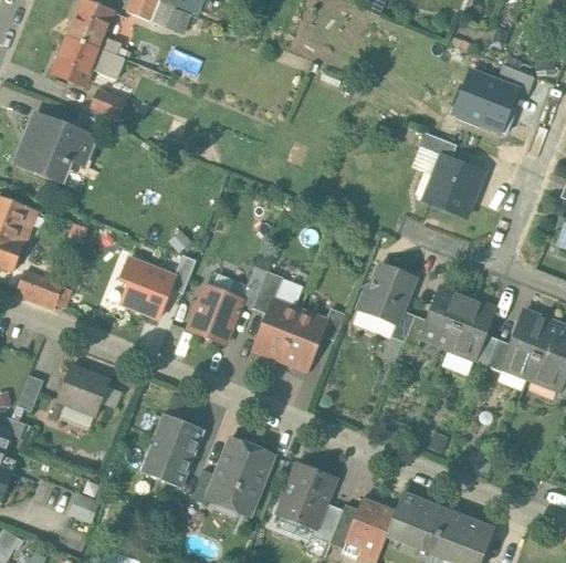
[(115,11),(87,0),(84,0),(70,34),(101,47),(115,11)]
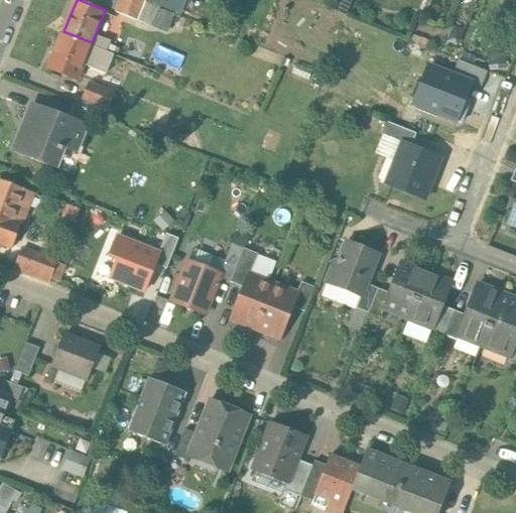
[(119,0),(116,9),(136,17),(144,0),(119,0)]
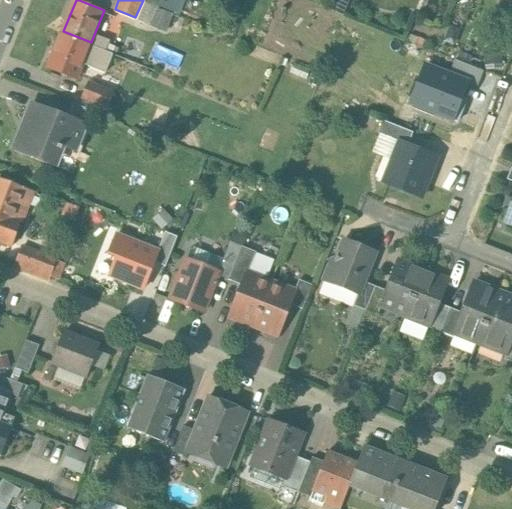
[(148,1),(146,0),(143,0),(135,17),(148,22),(155,3),(148,0),(148,1)]
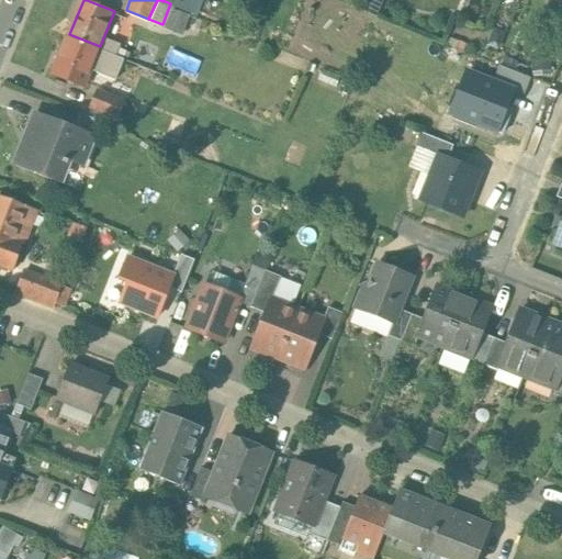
[(100,46),(69,34),(55,71),(86,85),(91,68),(119,79),(127,57),(100,46)]
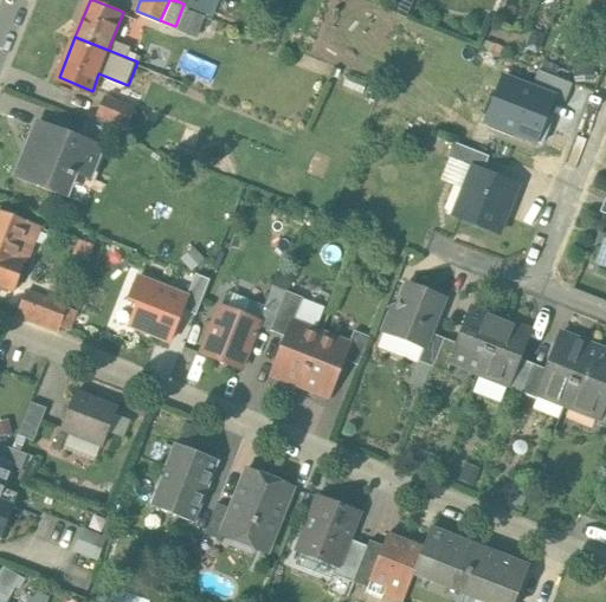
[(574,82),(540,69),(533,86),(556,96),(567,99),(574,82)]
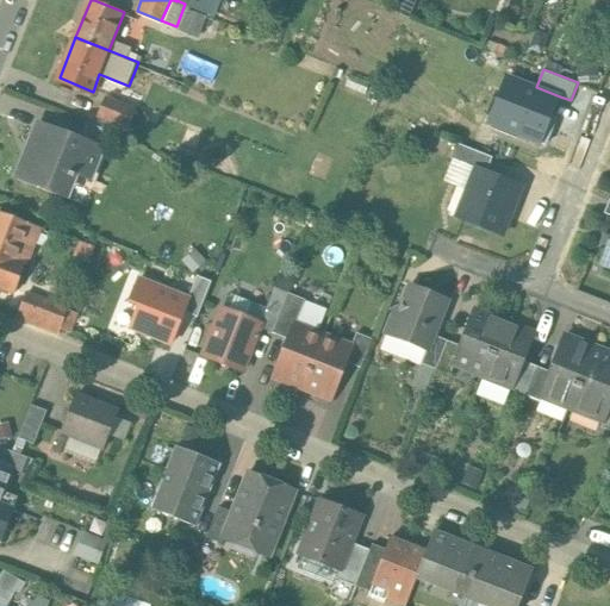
[(536,87),(509,75),(492,114),(521,125),(518,131),(542,141),(560,97),(536,87)]
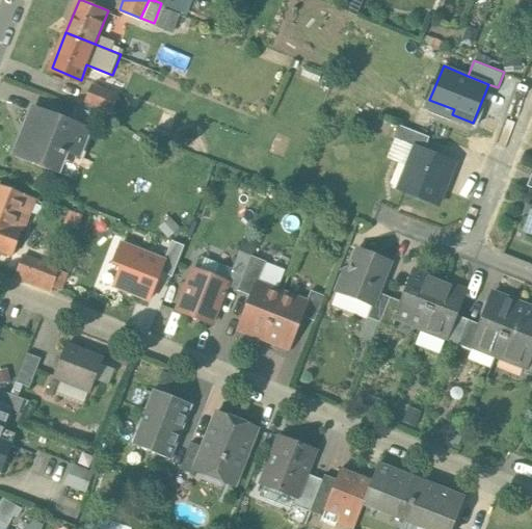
[(117,96),(90,85),(84,100),(111,111),(117,96)]
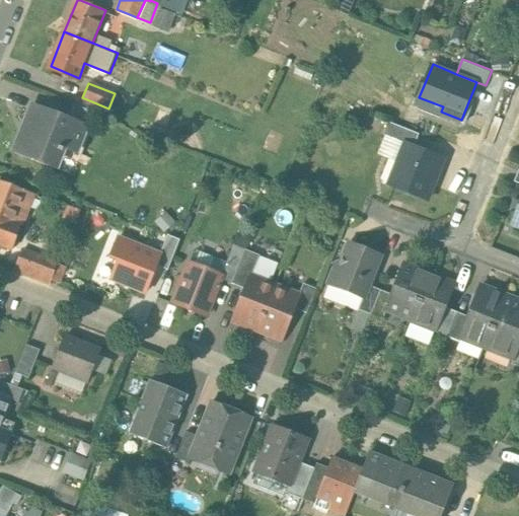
[(99,112),(73,101),(68,116),(87,124),(87,125),(93,127),(99,112)]
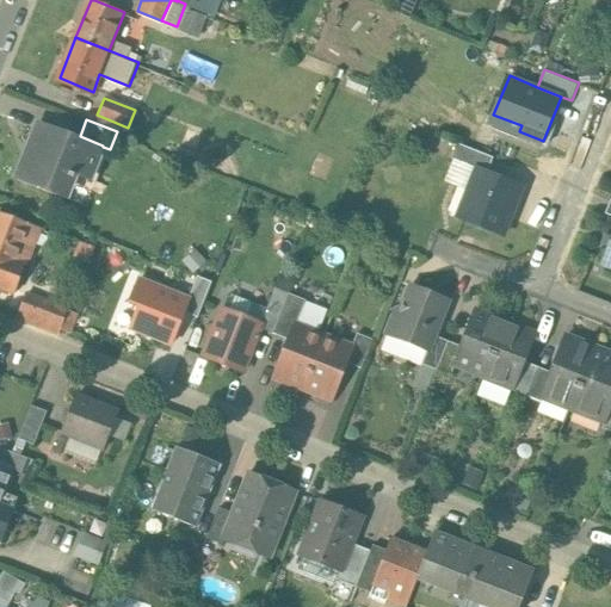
[(80,136),(42,122),(18,180),(61,197),(69,175),(73,177),(75,173),(90,179),(103,147),(103,146),(80,136)]
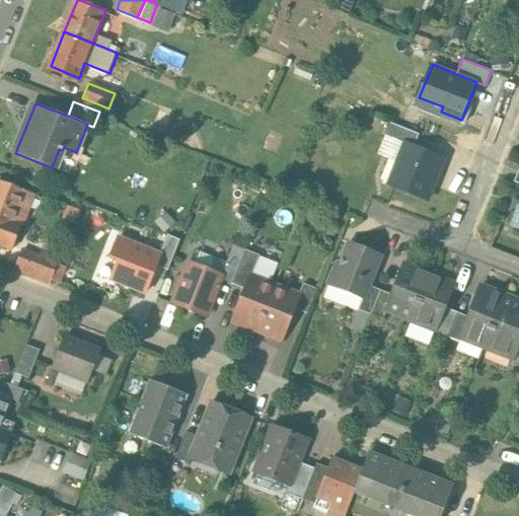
[(414,130),(392,121),(387,135),(408,143),(409,141),(409,142),(414,130)]
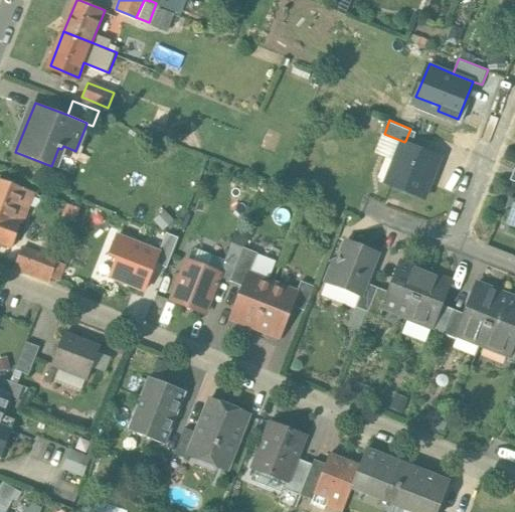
[(405,141),(405,140),(404,142),(397,159),(402,161),(392,185),(427,199),(445,156),(405,141)]
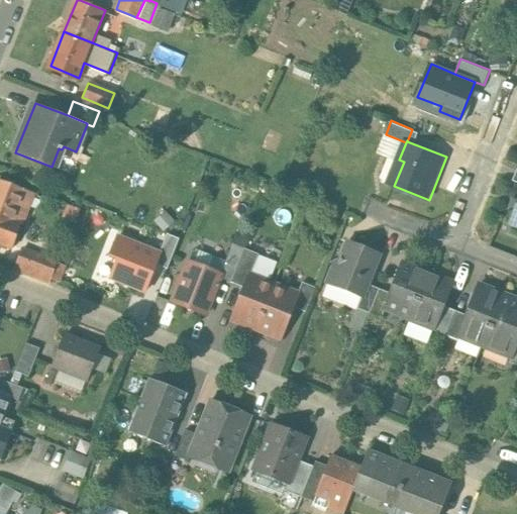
[(22,187),(0,178),(0,239),(7,242),(16,220),(20,222),(24,212),(13,209),(22,187)]
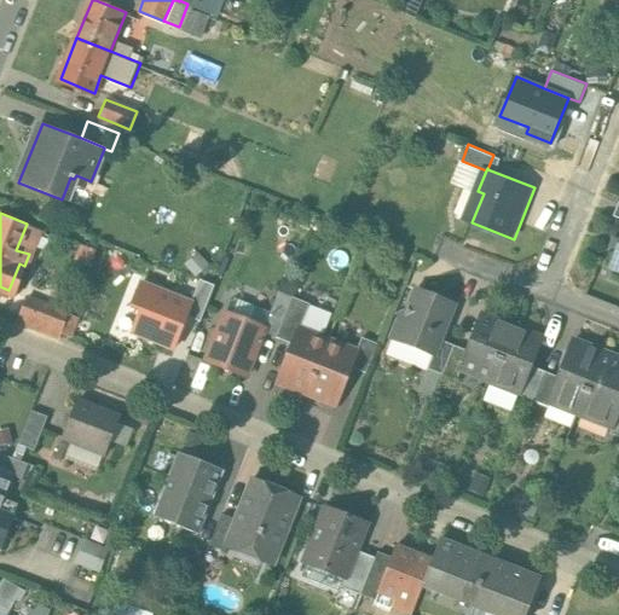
[(618,237),(608,265),(618,268),(618,237)]
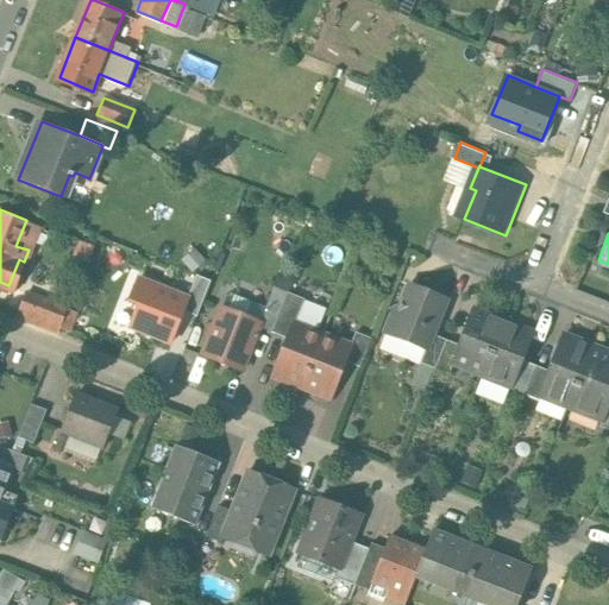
[(89,243),(79,239),(74,252),(85,257),(89,243)]
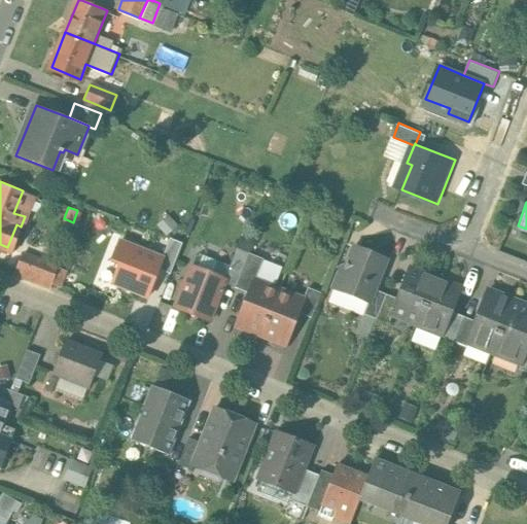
[(163,256),(119,239),(111,258),(121,262),(113,281),(147,294),(163,256)]
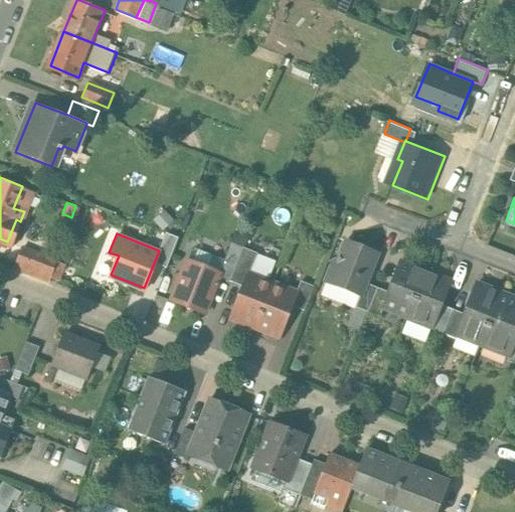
[(377,250),(346,238),(336,263),(331,266),(325,280),(360,293),(360,294),(365,281),(377,250)]
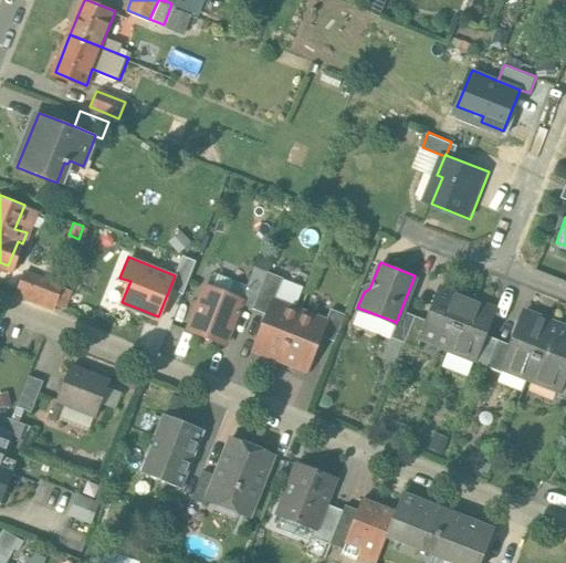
[(254,264),(241,298),(242,298),(240,302),(253,306),(268,270),(254,264)]
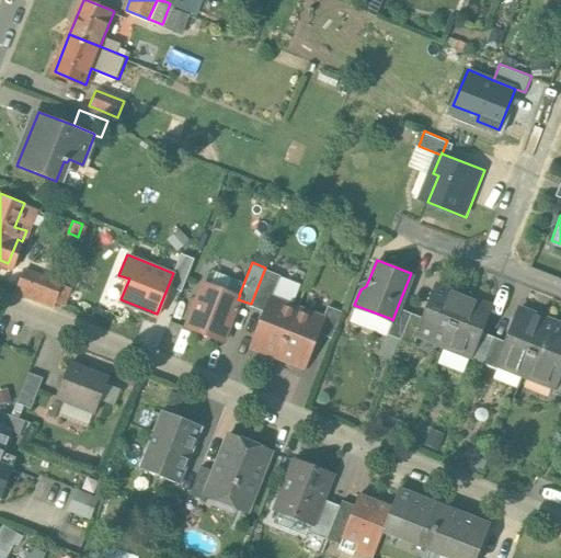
[(281,273),(265,268),(251,304),(264,309),(271,295),(272,296),(281,273)]
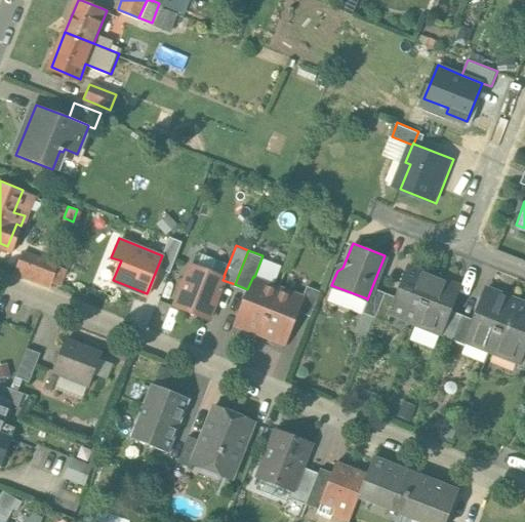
[(64,268),(21,251),(13,271),(47,284),(49,281),(57,284),(64,268)]
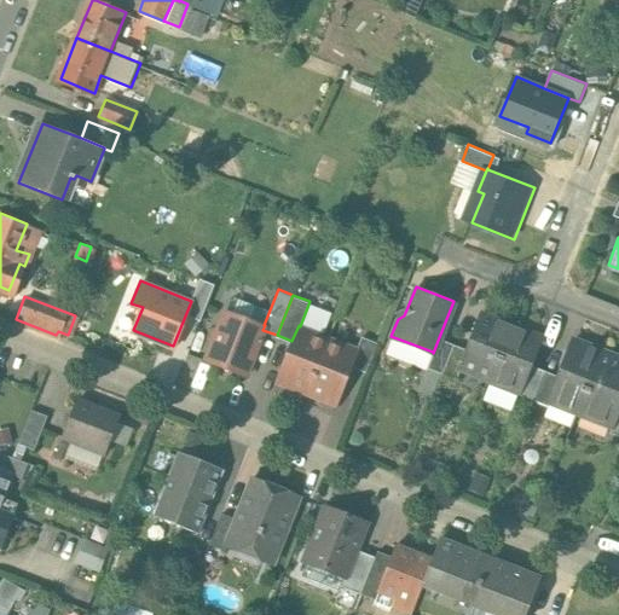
[(264,325),(224,309),(218,328),(210,330),(213,336),(204,359),(246,375),(262,330),(265,325),(264,325)]
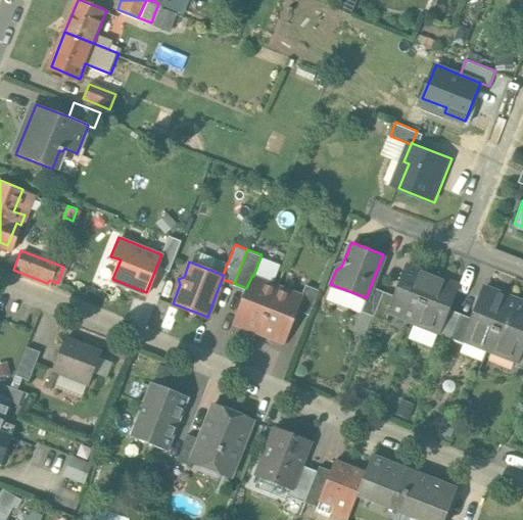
[(432,274),(406,264),(393,294),(388,310),(389,310),(414,320),(432,274)]
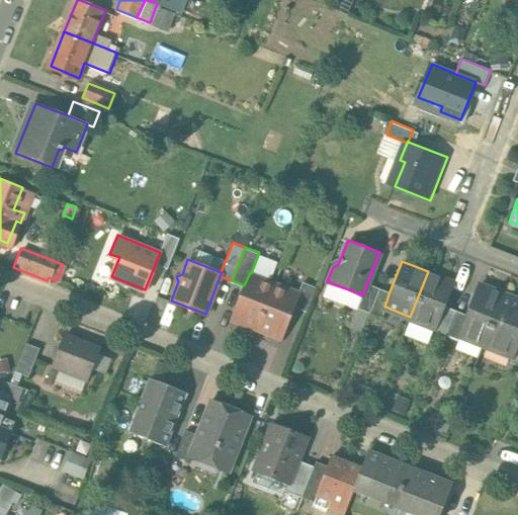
[(453,281),(428,271),(410,317),(434,326),(435,327),(444,305),(453,281)]
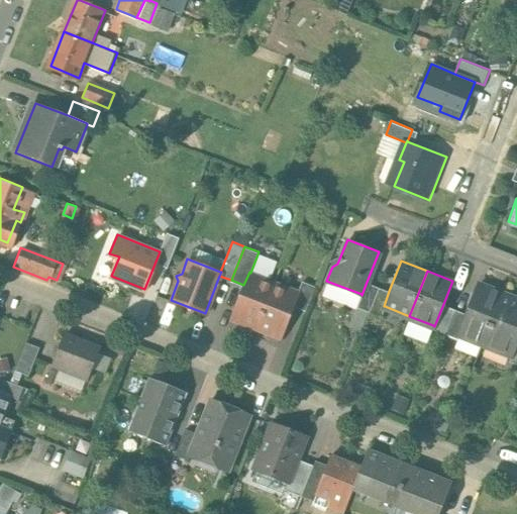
[(243,285),(231,317),(255,326),(274,282),(250,273),(249,272),(243,285)]
